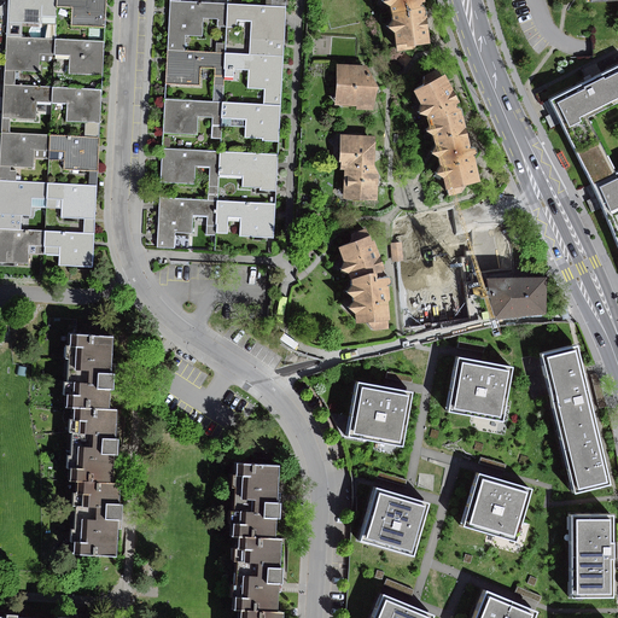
[(57,6),(57,0),(7,0),(9,1),(7,22),(42,23),(42,16),(57,16),(57,6)]
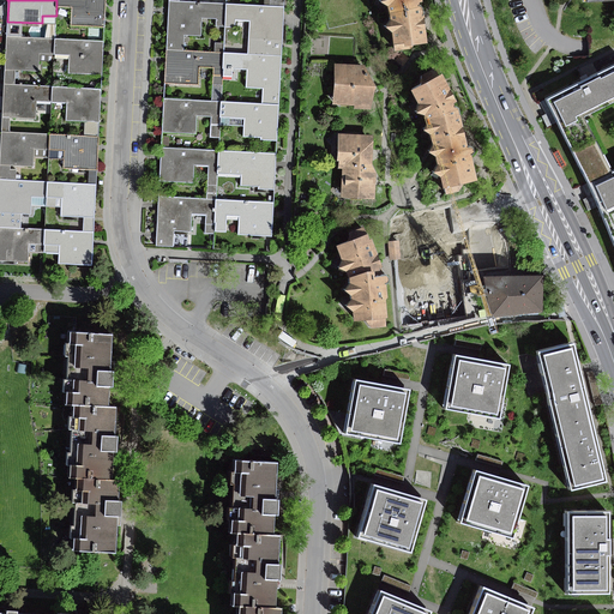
[(106,0),(56,0),(56,6),(72,7),(71,25),(104,28),(106,4),(106,0)]
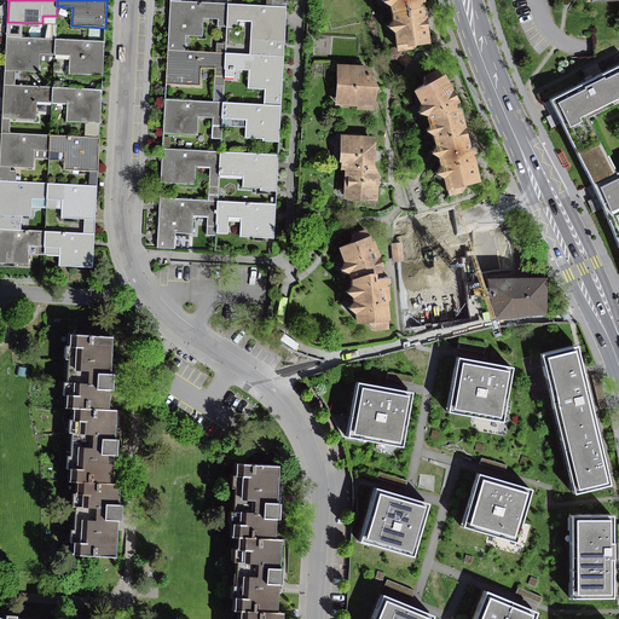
[(427,0),(386,0),(386,3),(392,7),(393,15),(395,21),(391,28),(397,34),(399,52),(415,51),(418,46),(432,46),(431,25),(428,7),(424,6),(423,4),(427,3),(427,0)]
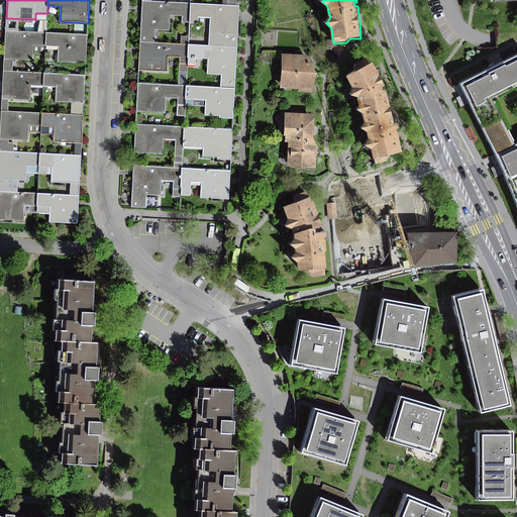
[(190,23),(191,3),(151,2),(142,1),(140,42),(156,43),(156,29),(169,30),(170,15),(182,16),(182,22),(190,23)]
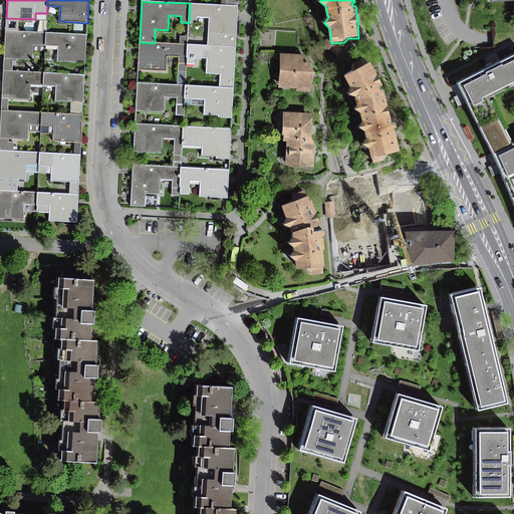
[(221,5),(190,3),(189,23),(197,23),(198,16),(210,17),(208,45),(236,46),(237,15),(238,6),(221,5)]
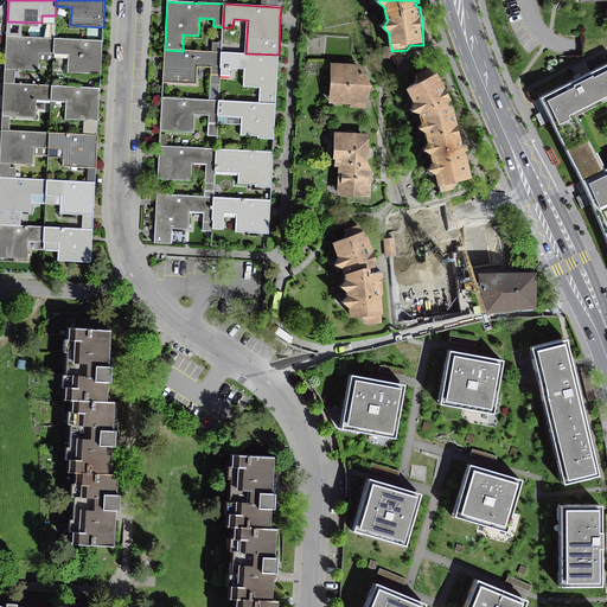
[(42,23),(7,21),(6,37),(40,38),(42,23)]
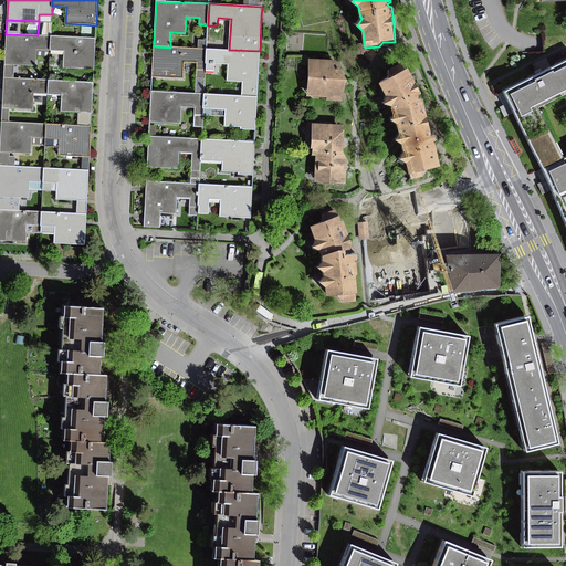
[(6,43),(4,64),(14,65),(35,66),(35,56),(35,50),(50,50),(51,37),(38,35),(6,34),(6,43)]
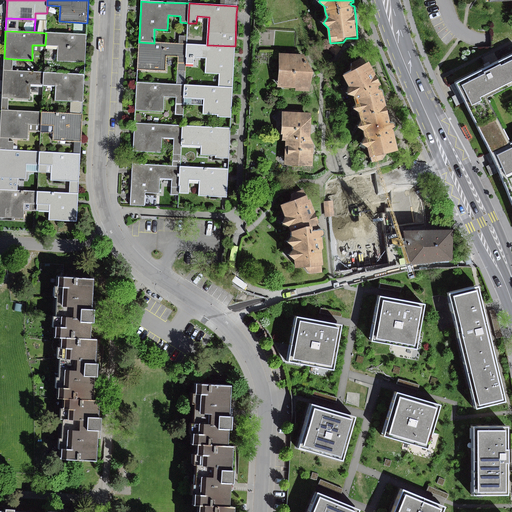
[(86,35),(46,33),(45,45),(58,46),(57,61),(85,62),(86,44),(86,35)]
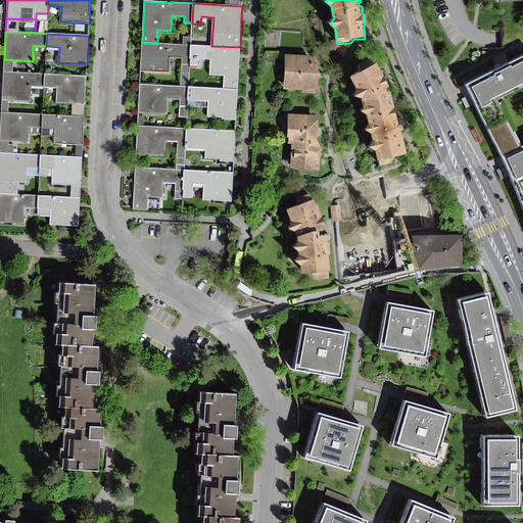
[(190,65),(191,45),(183,45),(157,44),(142,43),(142,51),(141,70),(169,72),(170,57),(182,58),(182,65),(190,65)]
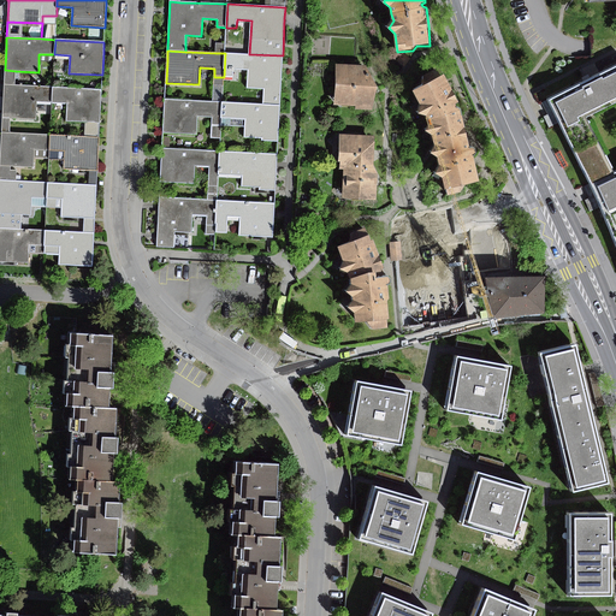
[(282,66),(283,55),(249,54),(225,53),(224,77),(232,78),(234,69),(248,70),(247,88),(264,89),(264,105),(280,106),(282,66)]
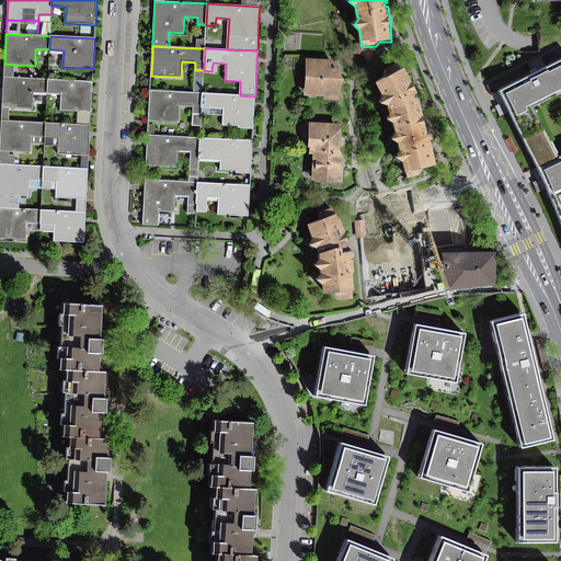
[(366,48),(361,56),(368,61),(374,54),(366,48)]
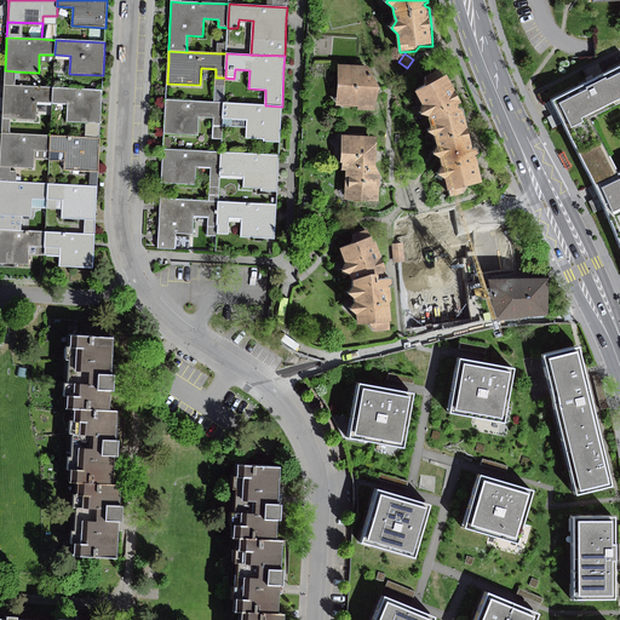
[(359,109),(374,110),(380,92),(382,87),(368,67),(338,65),(337,105),(359,107),(359,109)]
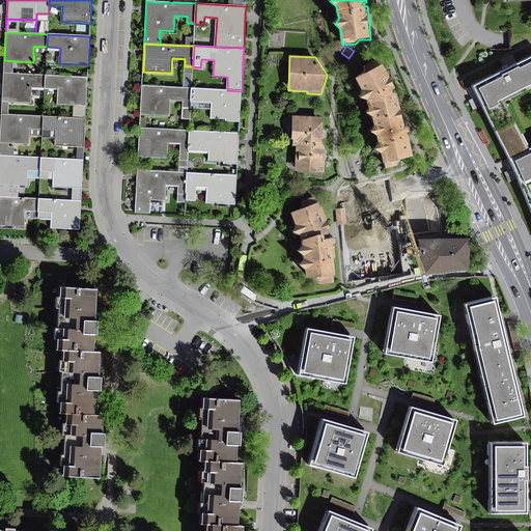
[(530,57),(472,86),(508,158),(528,147),(505,102),(530,88),(530,57)]
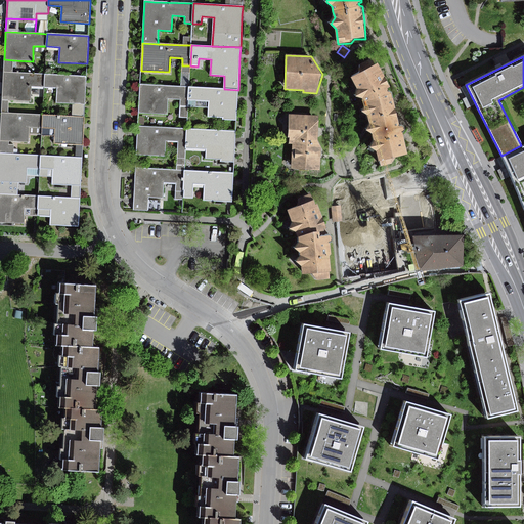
[(12,72),(13,60),(4,59),(3,72),(12,72)]
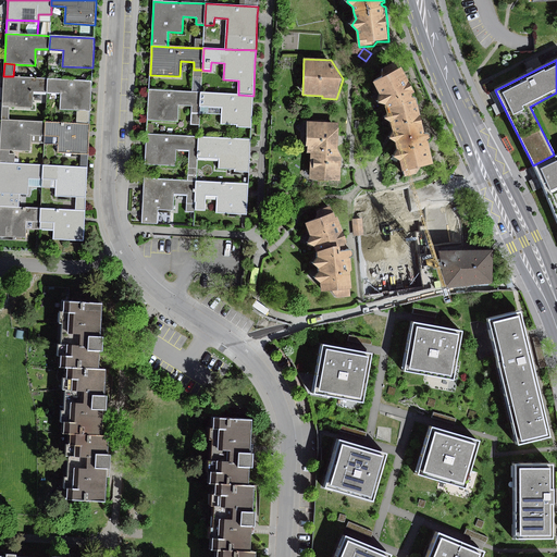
[(385,104),(388,109),(417,100),(415,98),(412,98),(412,95),(416,93),(403,69),(398,70),(395,63),(383,70),(383,78),(374,83),(381,95),(379,103),(385,104)]
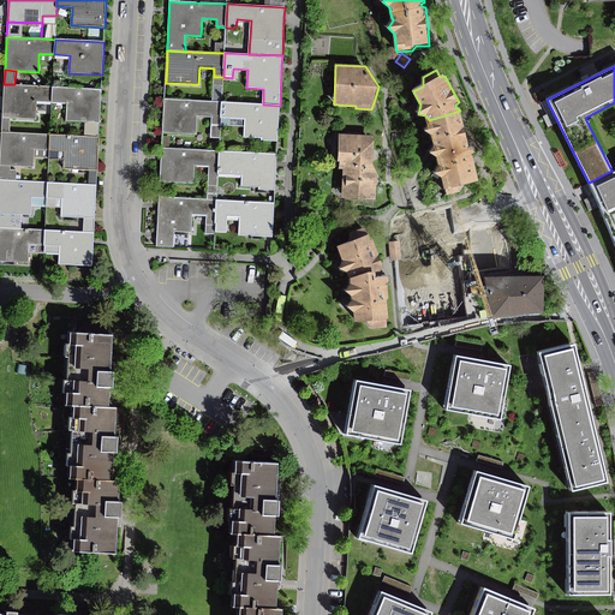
[(224,77),(214,77),(213,102),(222,102),(224,77)]
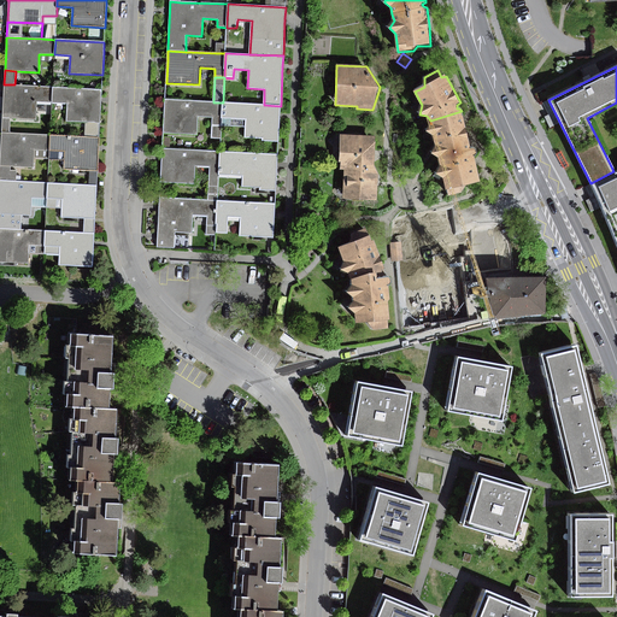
[(4,94),(3,118),(11,118),(36,119),(36,101),(52,103),(53,87),(15,84),(4,84),(4,94)]
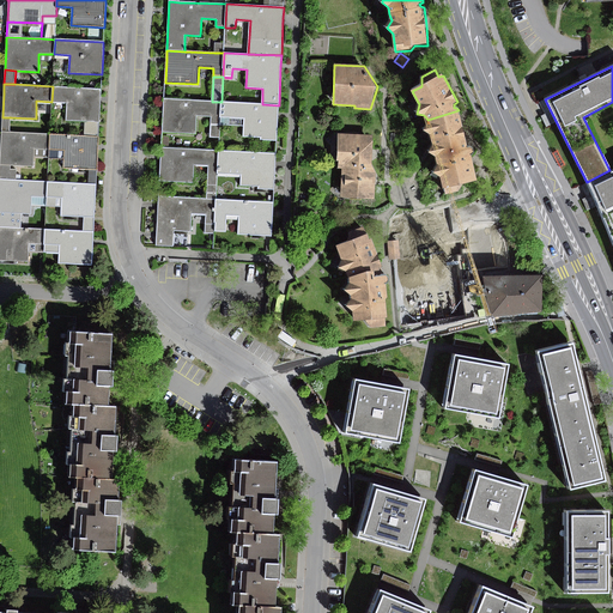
[(102,89),(53,86),(52,102),(67,102),(66,121),(85,122),(99,122),(101,99),(102,89)]
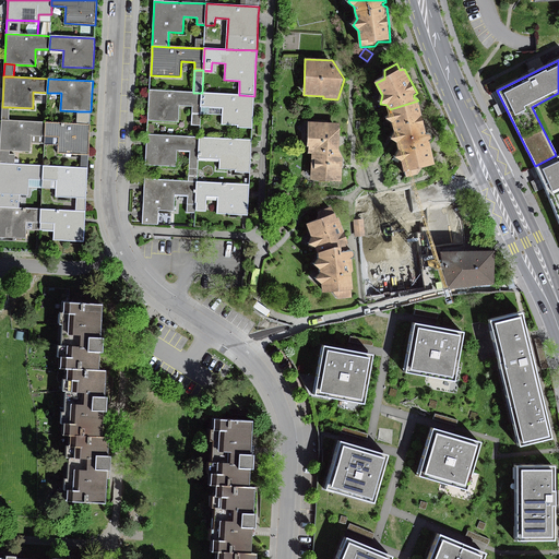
[(201,107),(202,93),(193,93),(150,91),(149,120),(178,121),(179,106),(192,106),(192,114),(201,115),(201,107)]
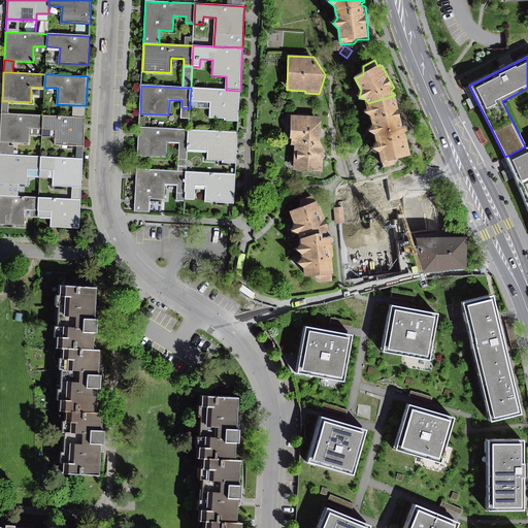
[(226,90),(191,88),(190,101),(210,102),(210,109),(209,118),(224,119),(224,121),(238,122),(240,99),(240,91),(226,90)]
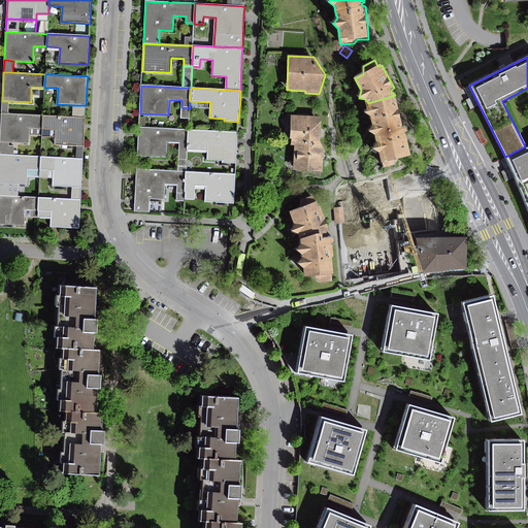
[(396,98),(395,95),(368,103),(369,105),(365,112),(371,117),(373,125),(369,132),(376,135),(377,142),(374,150),(381,154),(382,162),(384,162),(385,167),(396,165),(399,159),(410,156),(406,134),(409,131),(408,128),(403,125),(396,98)]
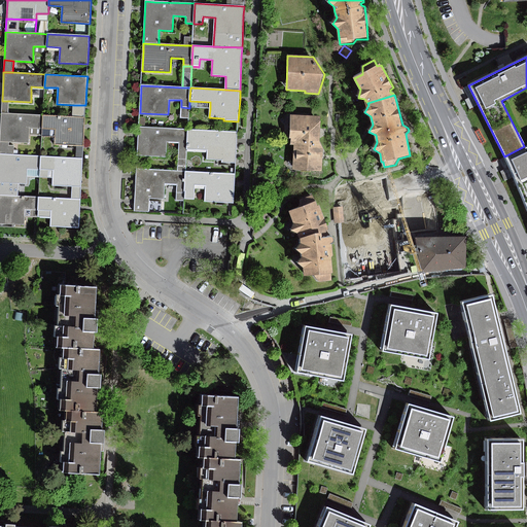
[(85,105),(73,105),(72,117),(85,117),(85,105)]
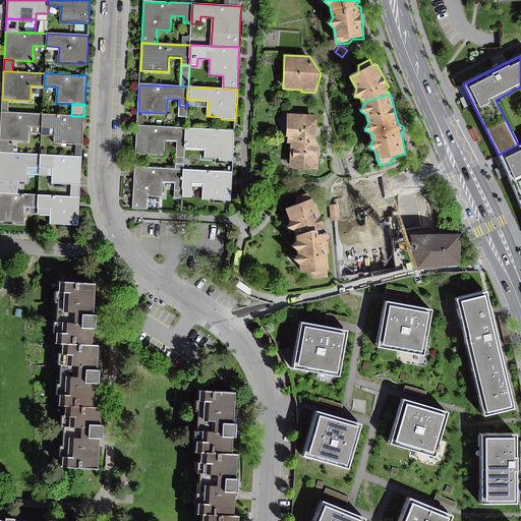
[(187,107),(179,106),(178,117),(186,117),(187,107)]
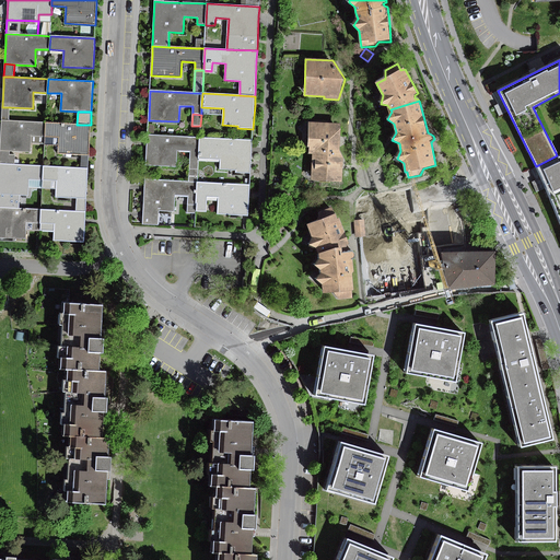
[(1,129),(0,147),(0,149),(10,150),(31,151),(31,143),(31,136),(45,137),(46,123),(2,120),(1,129)]
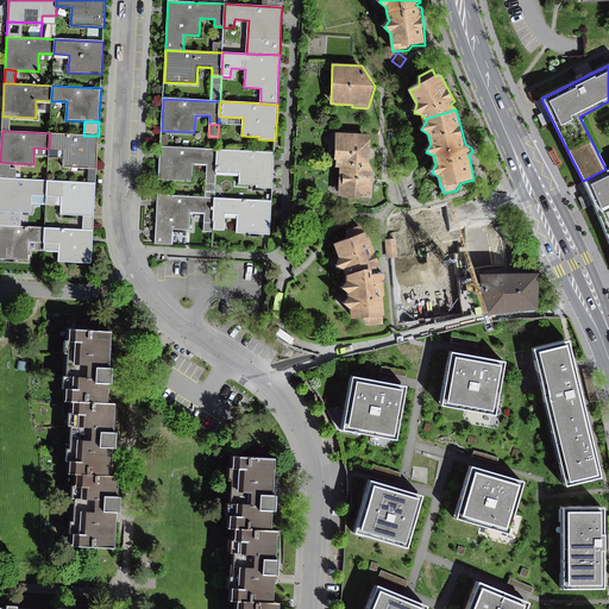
[(83,136),(50,133),(49,149),(64,149),(64,158),(63,167),(88,168),(96,169),(98,146),(99,136),(83,136)]
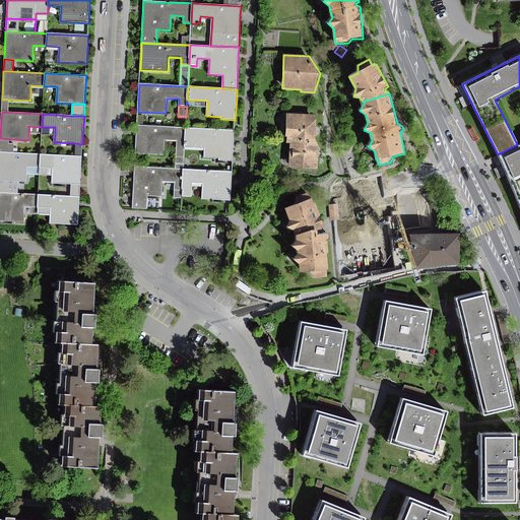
[(289,140),(316,140),(316,129),(316,115),(286,115),(286,136),(287,136),(287,140),(289,140)]
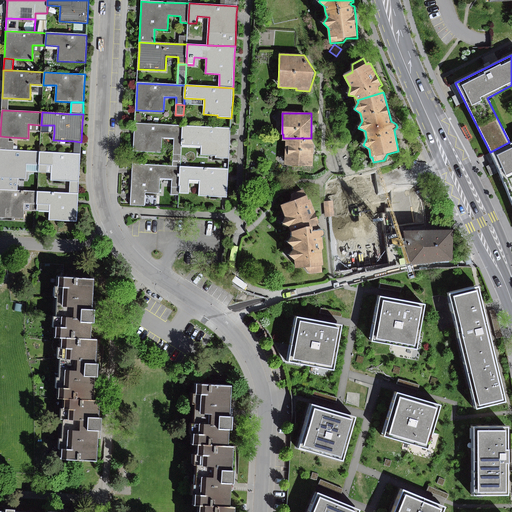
[(182,146),(183,126),(135,123),(134,131),(133,151),(161,152),(162,138),(174,138),(173,153),(181,154),(182,146)]
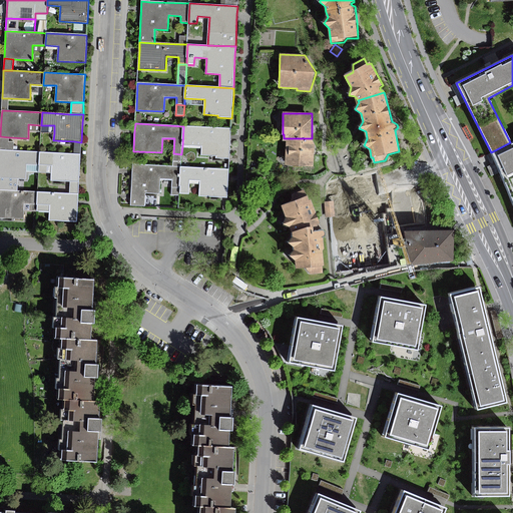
[(54,125),(41,125),(40,132),(40,133),(54,133),(54,125)]
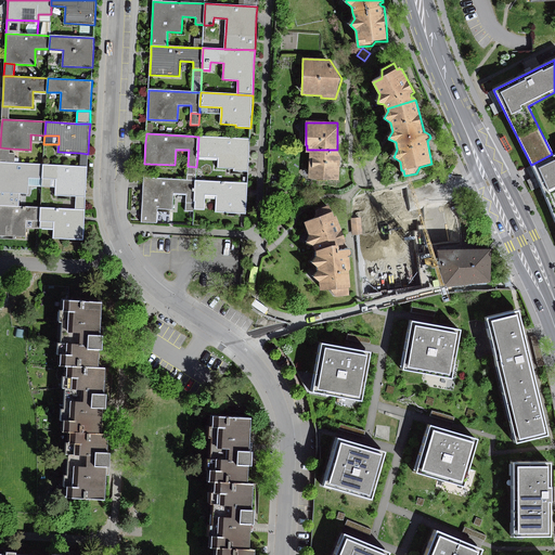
[(249,139),(198,137),(197,158),(218,159),(217,168),(234,169),(234,171),(248,171),(249,149),(249,139)]
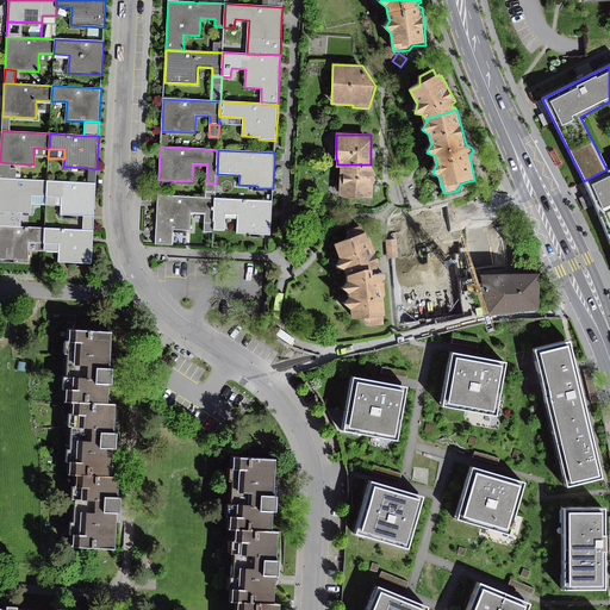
[(11,163),(0,162),(0,178),(16,180),(17,168),(11,168),(11,163)]
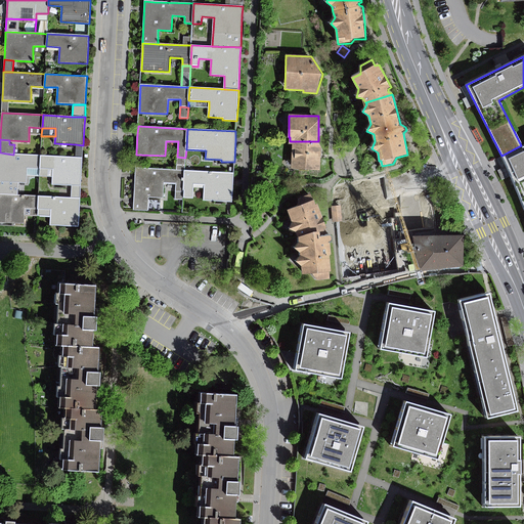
[(291,170),(320,171),(321,157),(321,147),(318,141),(292,141),(291,170)]
